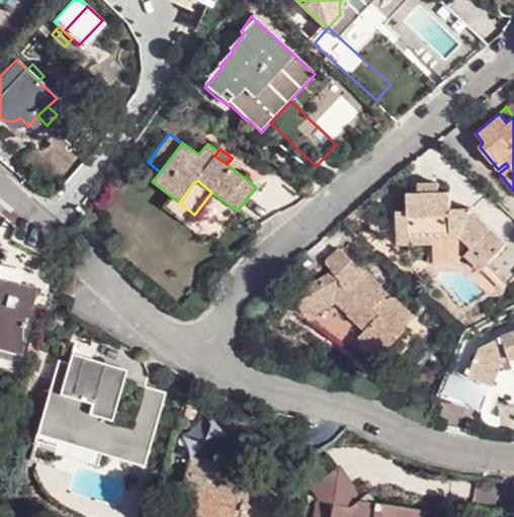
[(466,256),(481,269),(505,243),(470,208),(450,208),(449,192),(438,191),(437,183),(434,184),(421,184),(418,185),(418,192),(408,192),(407,211),(396,211),(398,244),(427,244),(428,235),(448,235),(458,245),(459,257),(466,256)]
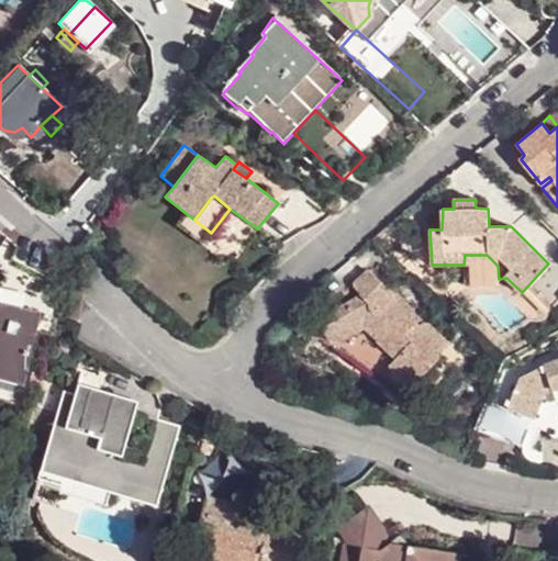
[(194,220),(186,213),(178,224),(202,243),(211,233),(194,220)]
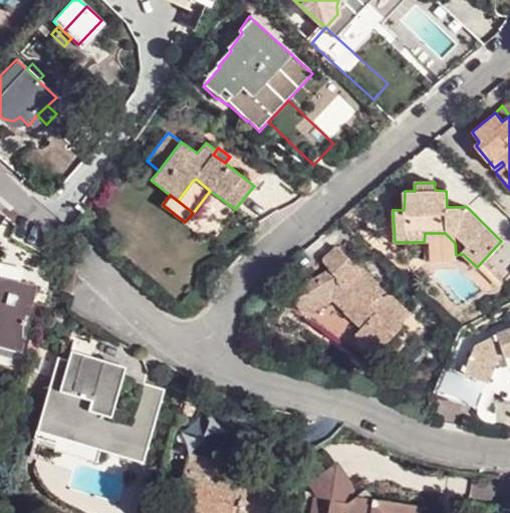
[(425,233),(424,242),(425,261),(455,260),(456,255),(455,243),(445,233),(425,233)]
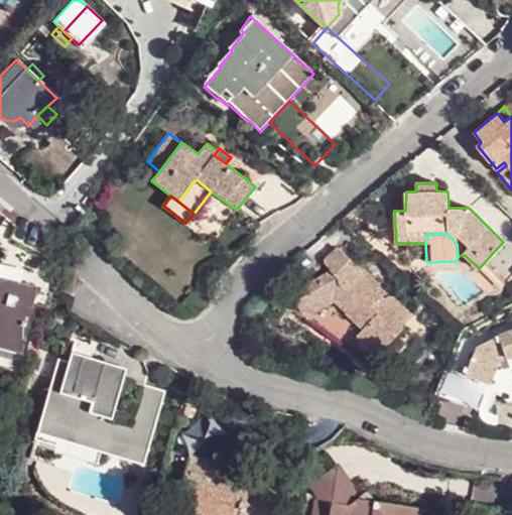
[(363,341),(382,358),(406,328),(405,323),(414,311),(398,297),(388,298),(382,292),(384,284),(344,248),(331,260),(335,267),(334,272),(331,276),(303,300),(314,312),(336,299),(367,329),(362,335),(363,341)]
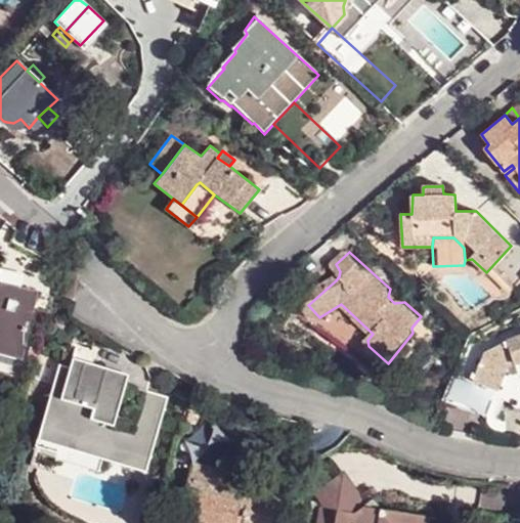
[(0,298),(25,305),(28,305),(33,286),(35,277),(1,257),(0,258),(0,298)]
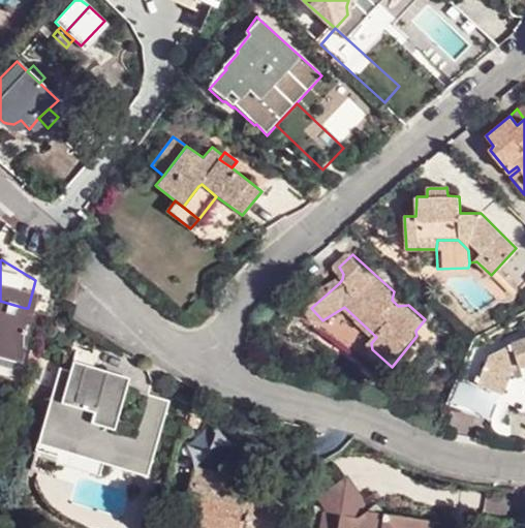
[(0,348),(14,352),(28,308),(25,308),(0,301),(0,348)]
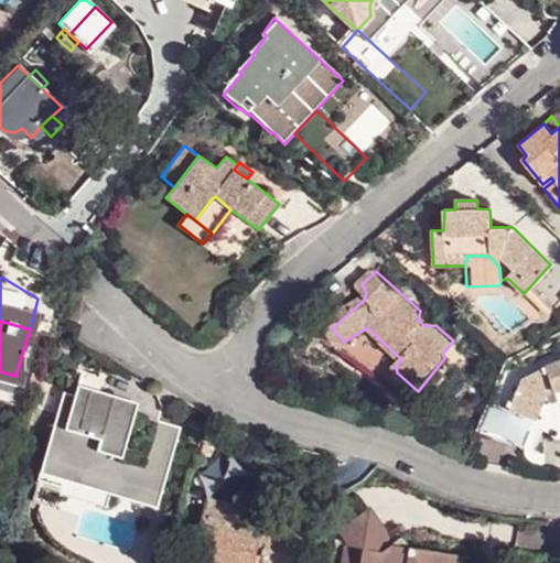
[(400,391),(410,392),(418,391),(397,372),(396,366),(401,359),(367,327),(344,342),(342,345),(347,347),(363,356),(387,382),(397,389),(400,391)]
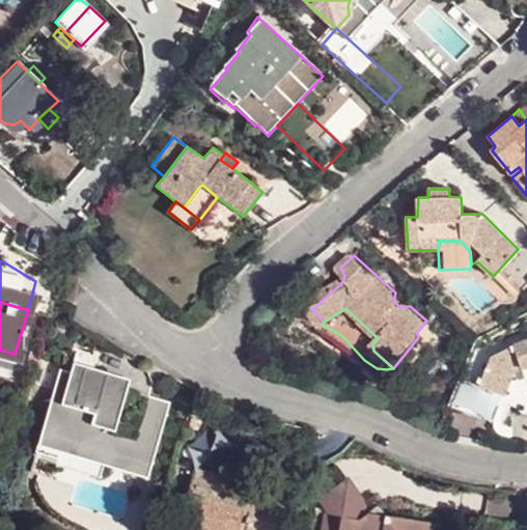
[(526,338),(512,344),(511,347),(490,358),(479,387),(503,395),(515,372),(522,369),(526,367),(526,338)]
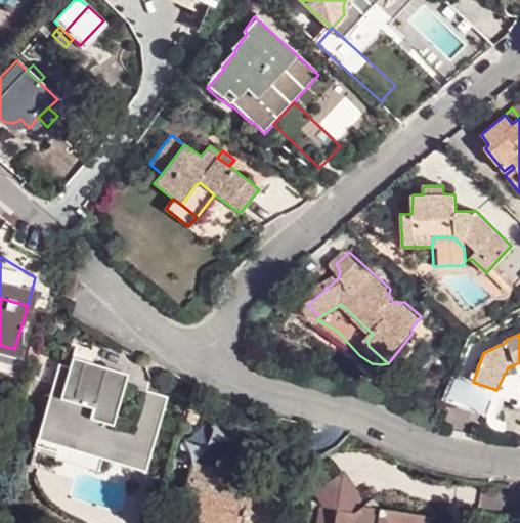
[(14,349),(0,345),(0,354),(13,358),(14,349)]
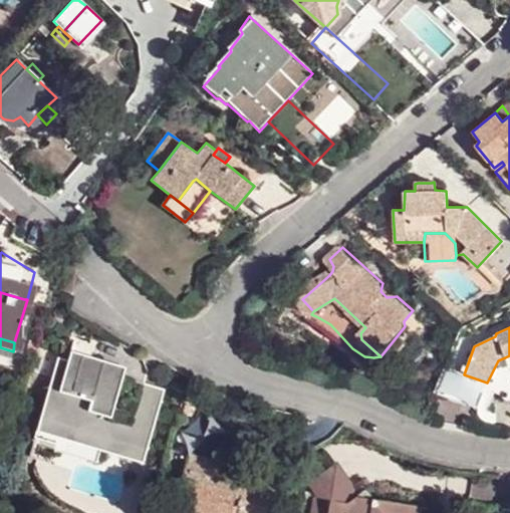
[(509,367),(509,368),(505,357),(498,360),(487,382),(464,374),(459,385),(481,393),(484,388),(500,395),(503,399),(509,401),(509,400),(509,367)]
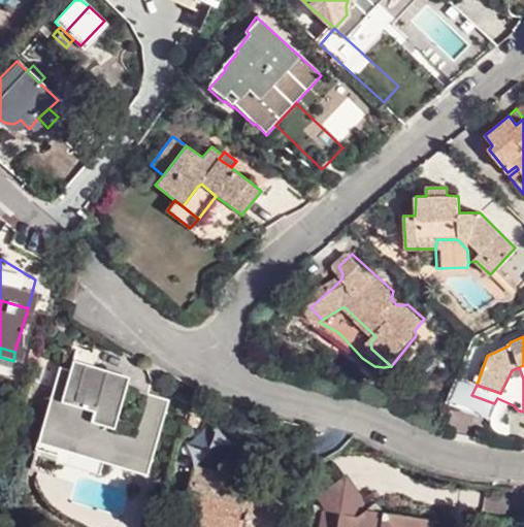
[(65,437),(152,460),(167,400),(145,395),(73,375),(62,372),(40,456),(58,461),(65,437)]
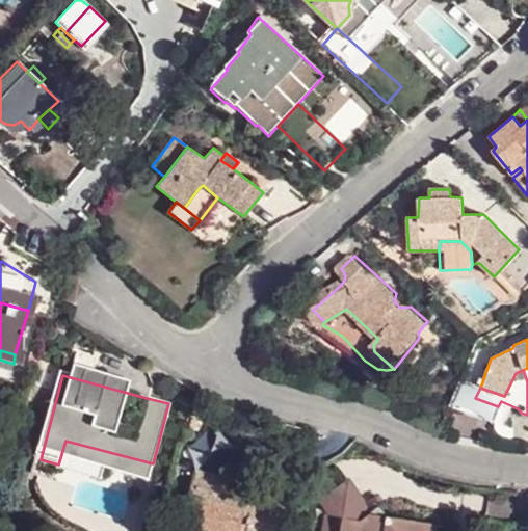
[(148,480),(153,463),(66,441),(58,465),(58,469),(100,480),(104,469),(148,480)]
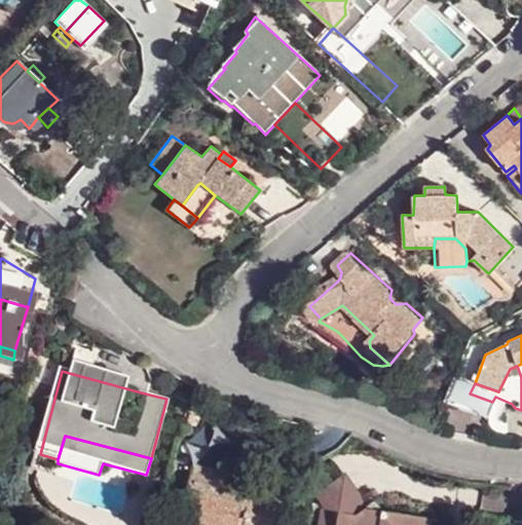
[(213,524),(277,524),(283,499),(253,490),(255,480),(252,474),(247,472),(240,476),(239,479),(225,475),(225,472),(192,463),(179,515),(213,524)]
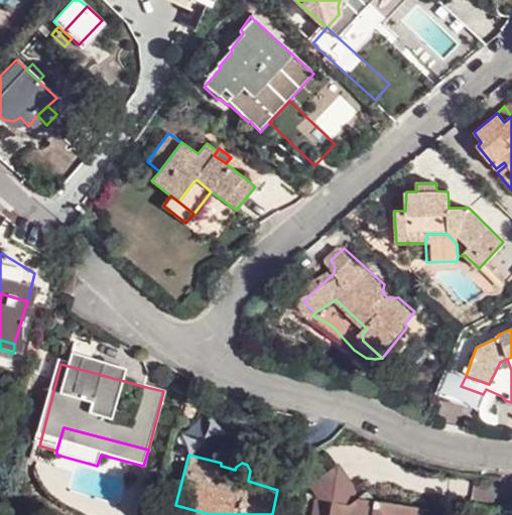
[(308,485),(316,498),(348,503),(358,497),(359,496),(337,465),(308,485)]
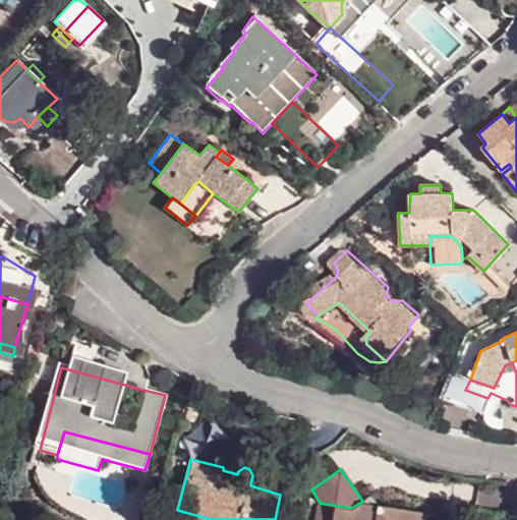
[(362,501),(361,502),(376,504),(372,500),(369,496),(366,498),(362,501)]
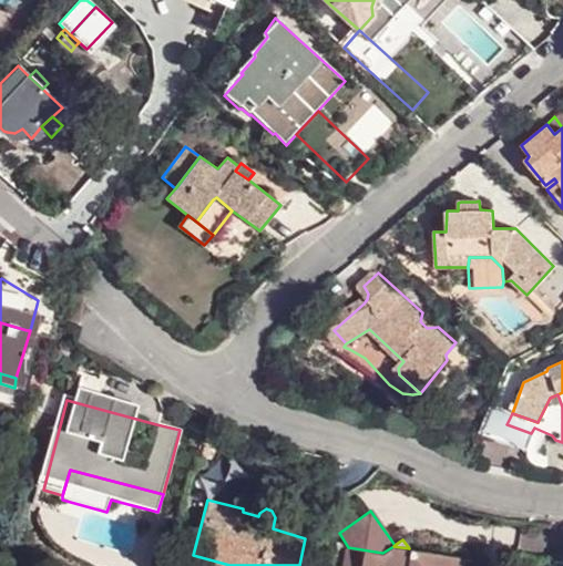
[(457,565),(459,558),(409,548),(393,546),(382,553),(348,547),(345,565),(457,565)]
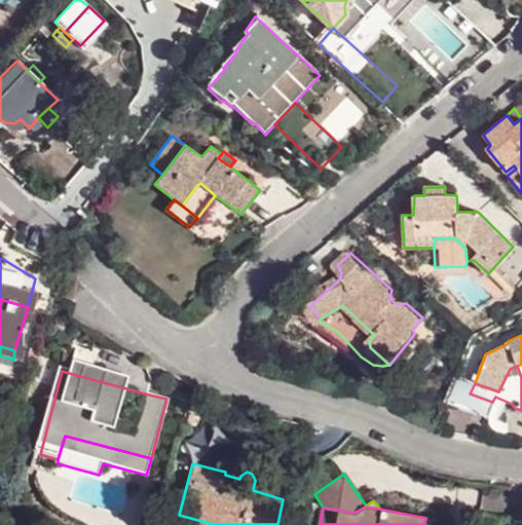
[(180,524),(213,524),(179,515),(176,524),(180,524)]
